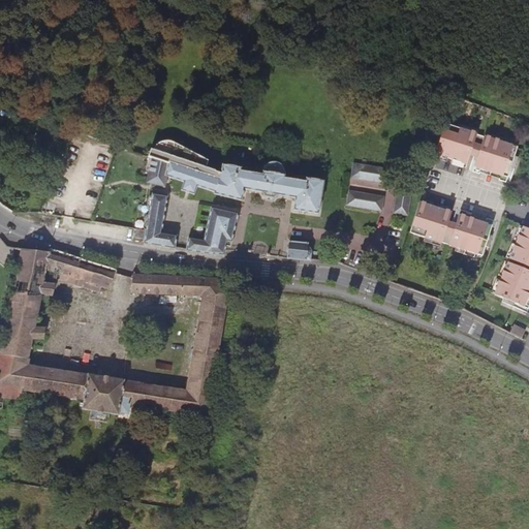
[(519,149),(486,137),(486,138),(478,135),(446,125),(437,155),(440,156),(468,165),(470,160),(471,156),(475,157),(474,161),(470,172),(474,173),(481,176),(483,170),(502,177),(500,182),(507,184),(511,185),(515,175),(510,173),(512,169),(516,170),(518,164),(514,163),(519,149)]
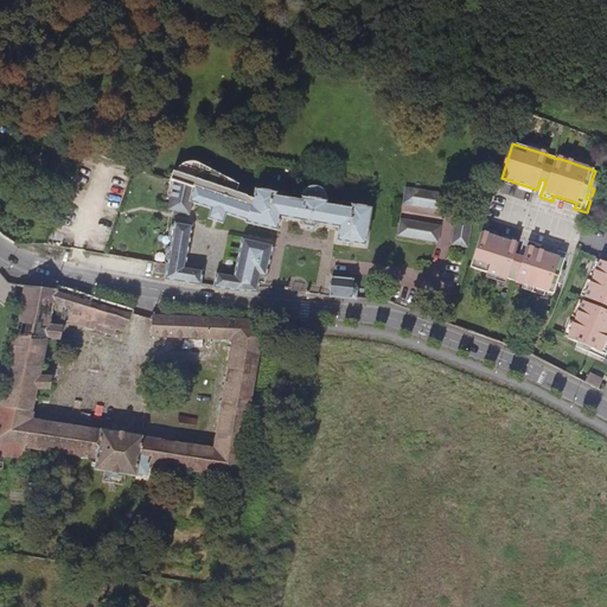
[(176,172),(172,172),(171,181),(176,181),(171,210),(191,215),(193,203),(212,210),(210,218),(224,223),(228,215),(246,221),(246,222),(279,231),(282,216),(299,219),(304,225),(314,228),(319,223),(339,227),(337,241),(366,246),(371,208),(351,204),(351,206),(327,203),(328,200),(328,197),(327,195),(326,192),(324,190),(321,189),(319,187),(315,186),(312,186),(310,186),(306,189),(304,191),(302,193),(301,199),(276,196),(276,193),(255,190),(254,199),(235,197),(236,190),(196,167),(192,165),(189,163),(185,163),(181,164),(178,166),(177,167),(176,172)]
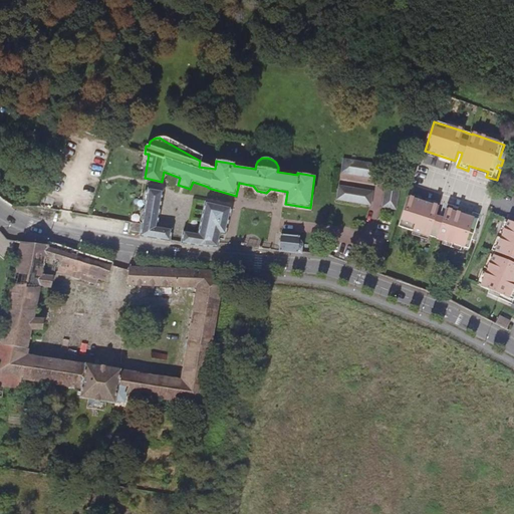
[(382,177),(384,163),(344,158),(342,172),(382,177)]
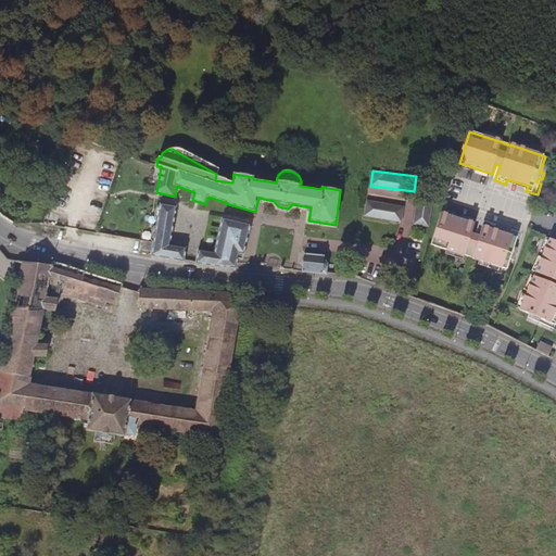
[(433,193),(419,192),(416,222),(429,224),(433,193)]
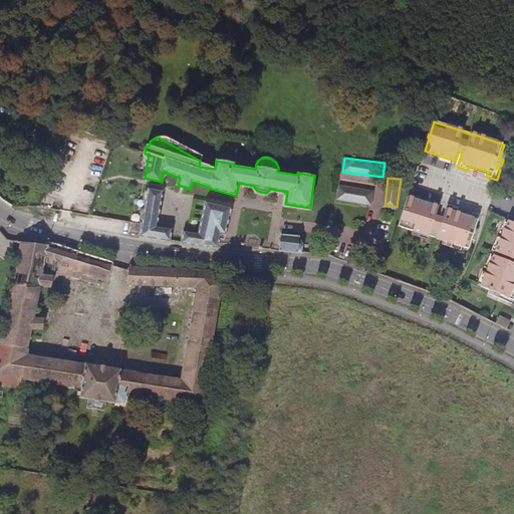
[(371,203),(373,190),(340,185),(338,199),(371,203)]
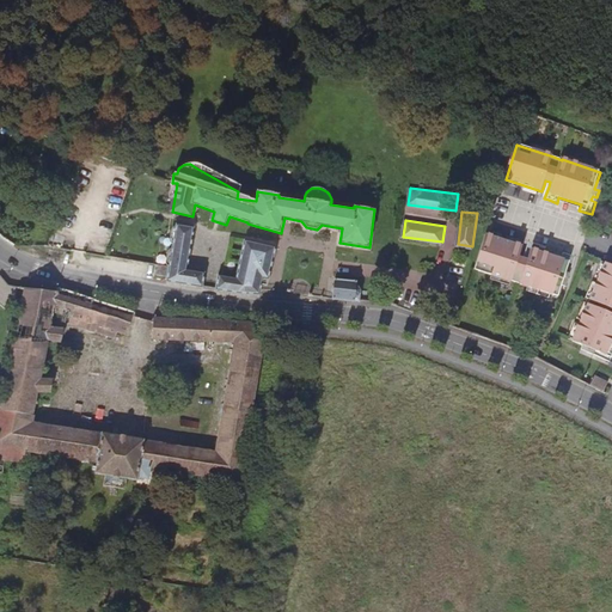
[(171,252),(170,261),(169,267),(158,264),(157,267),(155,275),(166,276),(166,281),(203,288),(206,273),(188,269),(195,228),(176,225),(175,231),(173,239),(171,252)]
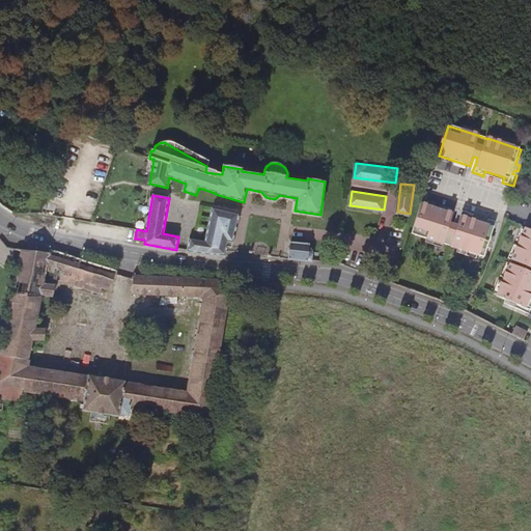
[(487,226),(469,220),(471,215),(464,213),(459,212),(456,222),(455,226),(451,225),(452,221),(454,215),(426,205),(422,204),(412,235),(444,246),(444,245),(452,248),(451,248),(485,259),(490,244),(494,245),(496,239),(492,238),(493,234),(497,235),(500,225),(497,223),(490,221),(487,226)]
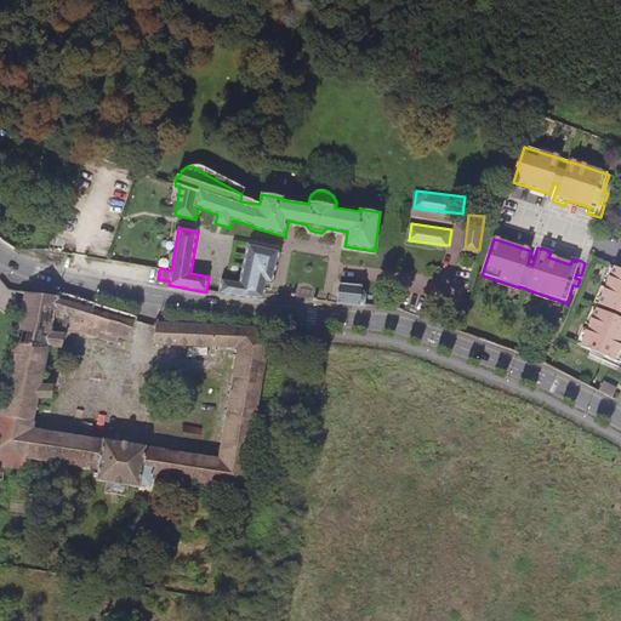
[(222,278),(218,294),(227,296),(241,298),(265,301),(266,294),(269,280),(274,281),(280,251),(248,243),(239,281),(222,278)]
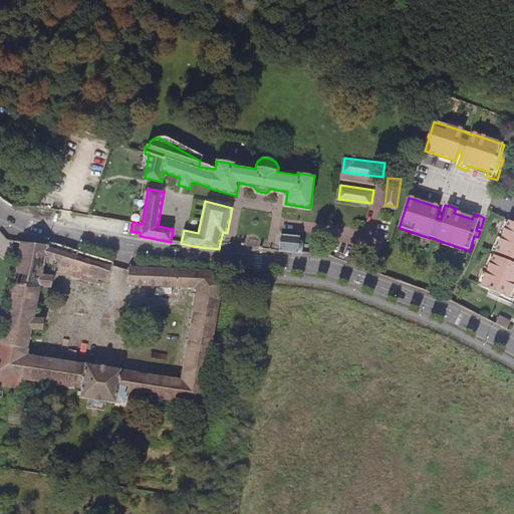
[(383,218),(391,220),(393,214),(386,212),(383,218)]
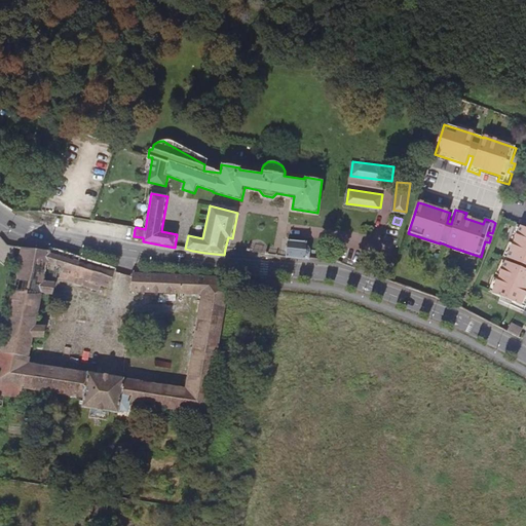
[(525,229),(521,227),(492,294),(506,300),(505,304),(511,306),(512,303),(516,304),(514,308),(525,312),(525,308),(525,300),(524,300),(525,296),(525,229)]
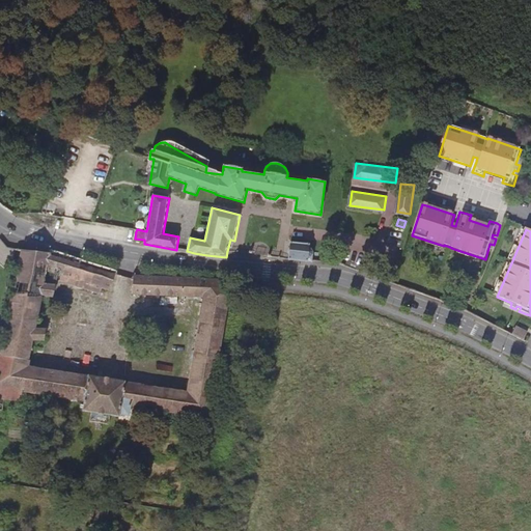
[(14,260),(15,257),(0,239),(0,264),(9,274),(12,260),(14,260)]
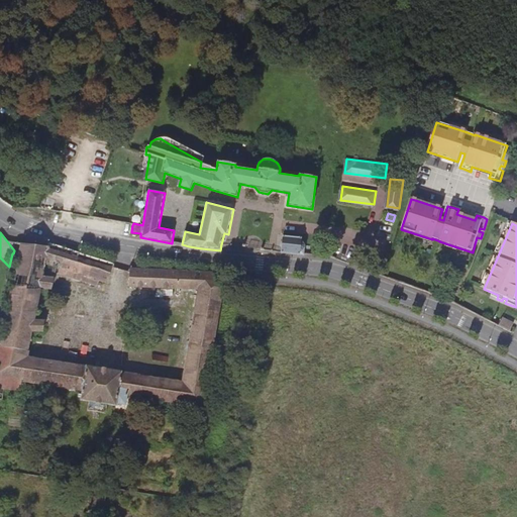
[(283,236),(281,253),(304,255),(305,245),(299,238),(283,236)]
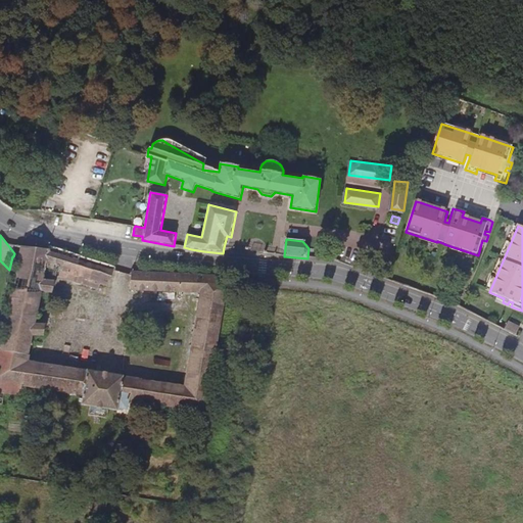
[(47,268),(56,272),(74,277),(72,281),(97,290),(99,284),(107,287),(114,267),(83,256),(49,246),(48,249),(20,246),(16,266),(15,266),(0,340),(0,392),(19,396),(21,386),(83,396),(82,407),(119,412),(119,410),(128,411),(129,400),(204,413),(207,394),(225,293),(223,292),(224,284),(223,277),(215,276),(132,272),(130,289),(201,292),(185,387),(124,378),(125,376),(88,370),(87,372),(28,362),(33,336),(43,336),(45,325),(36,325),(43,292),(52,293),(54,281),(45,280),(47,268)]
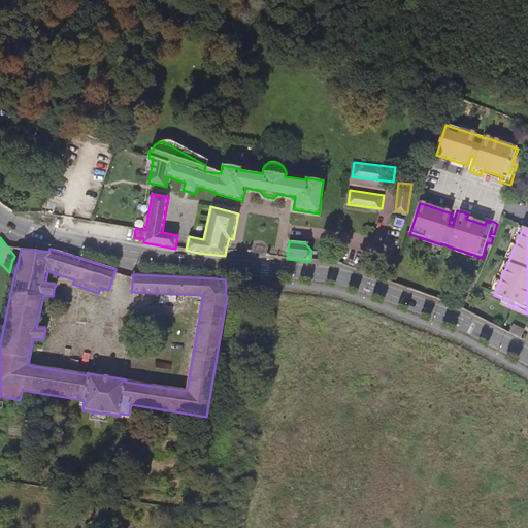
[(74,279),(57,274),(56,278),(72,284),(74,279)]
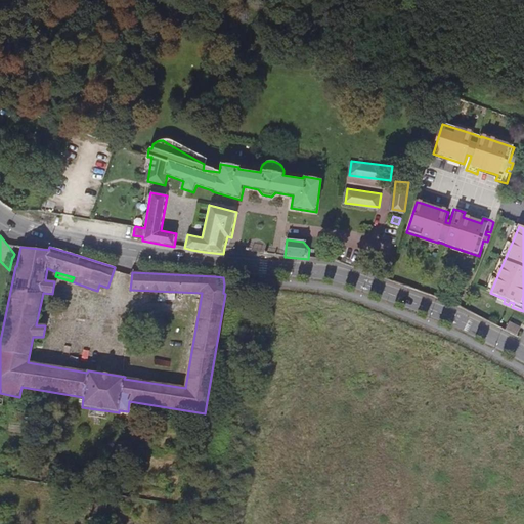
[(521,328),(510,322),(506,331),(517,337),(521,328)]
